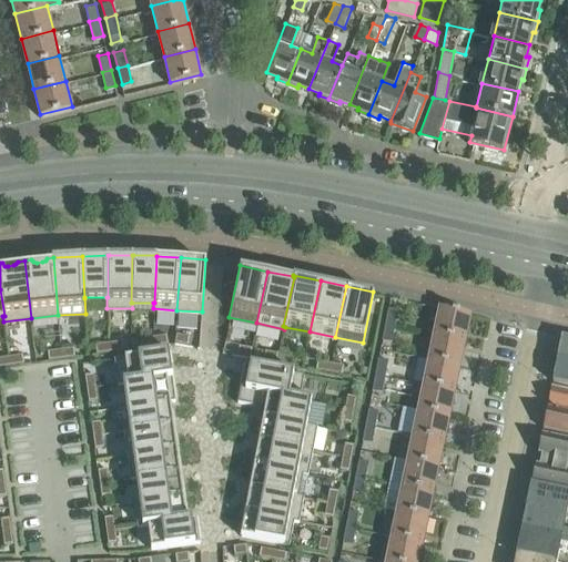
[(397,306),(388,305),(385,320),(395,323),(397,306)]
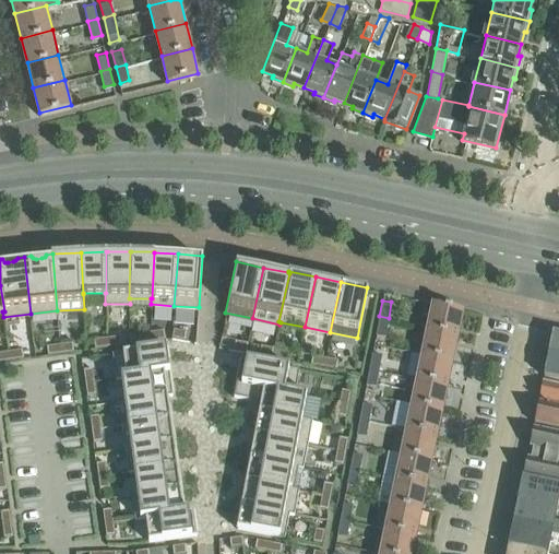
[(458,333),(463,307),(432,301),(427,327),(458,333)]
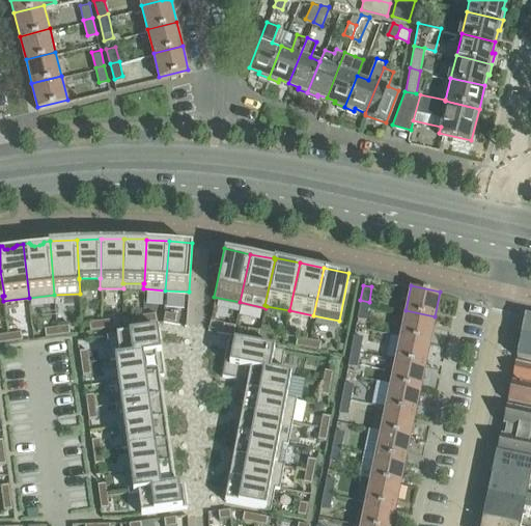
[(366,317),(369,302),(360,300),(357,315),(366,317)]
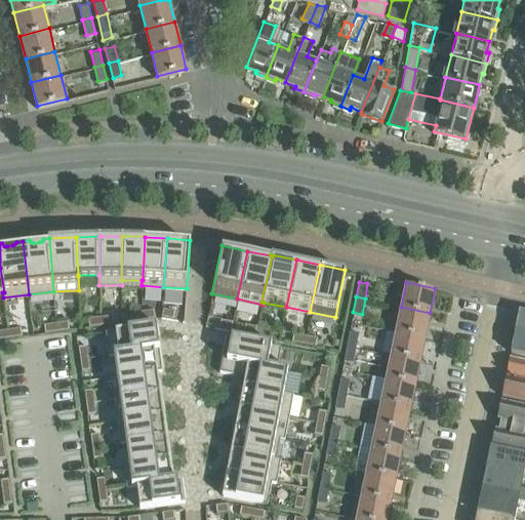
[(163,306),(161,314),(173,316),(175,308),(163,306)]
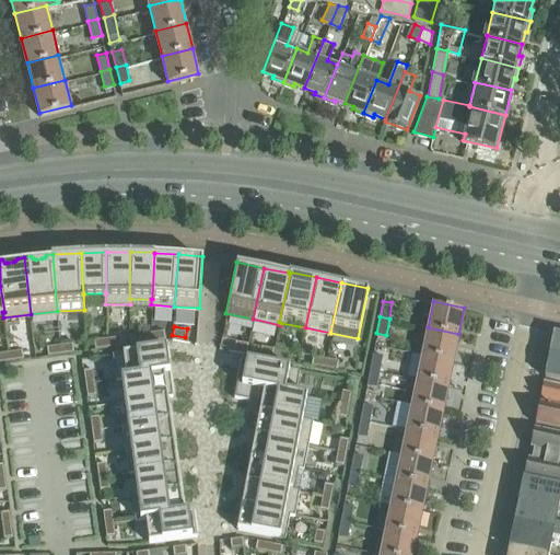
[(164,327),(151,330),(152,338),(165,336),(164,327)]
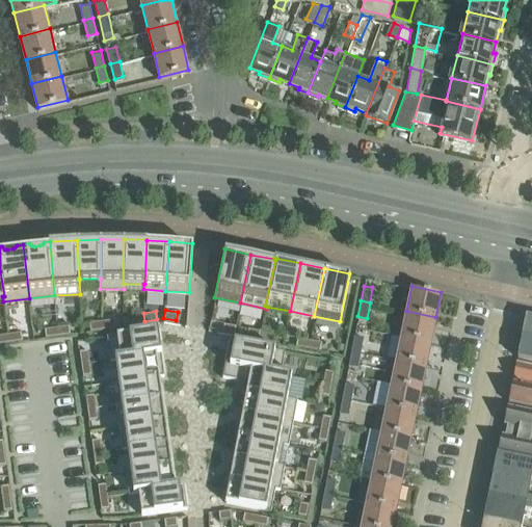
[(430,340),(435,317),(406,311),(401,335),(430,340)]
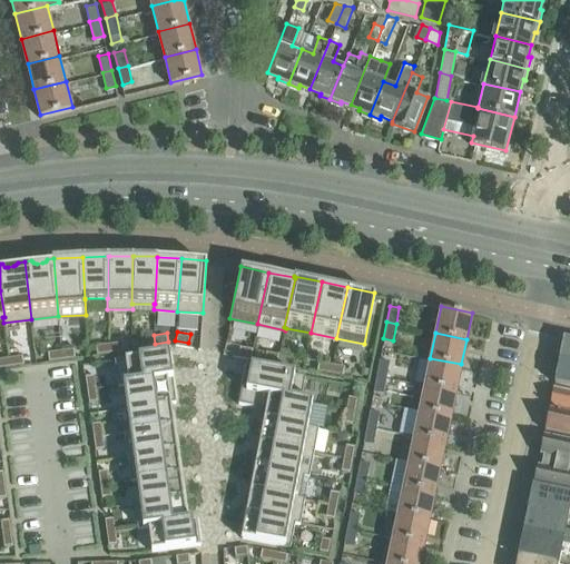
[(154,335),(140,336),(141,345),(155,344),(154,335)]
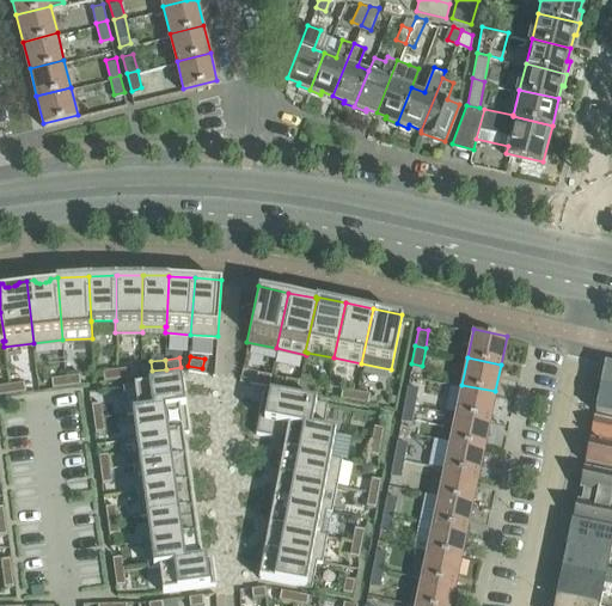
[(611,362),(605,361),(600,386),(611,387),(611,362)]
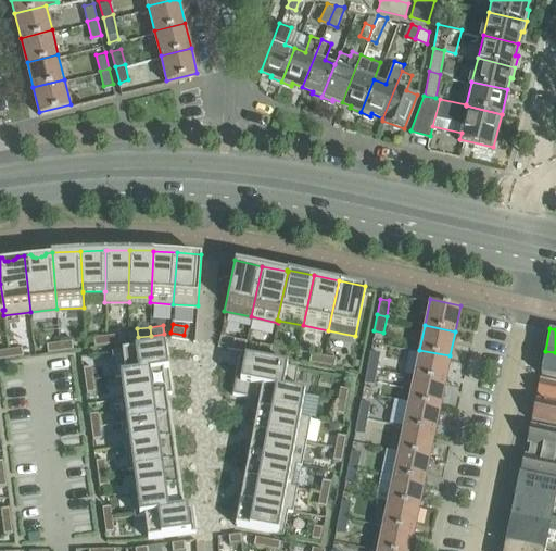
[(119,332),(106,333),(108,341),(121,340),(119,332)]
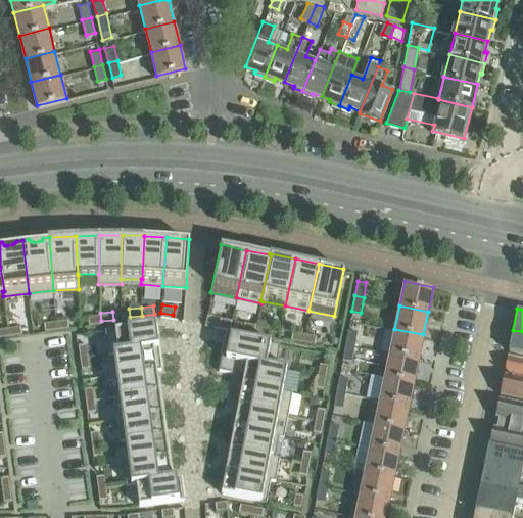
[(100,313),(88,315),(89,323),(101,321),(100,313)]
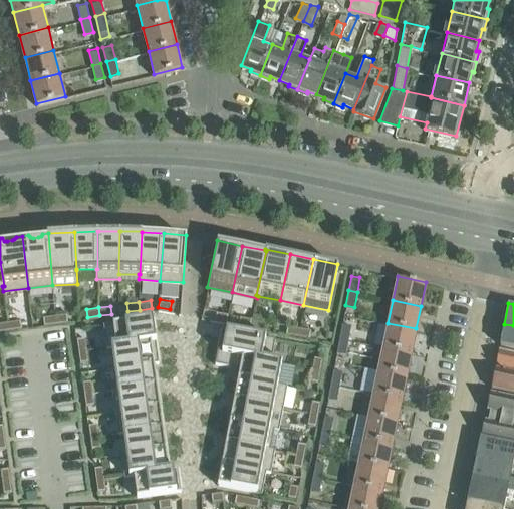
[(216,310),(215,318),(227,320),(228,312),(216,310)]
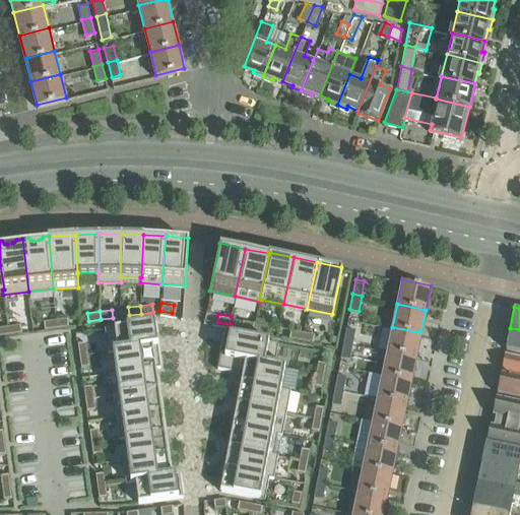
[(67,316),(55,317),(57,325),(69,324),(67,316)]
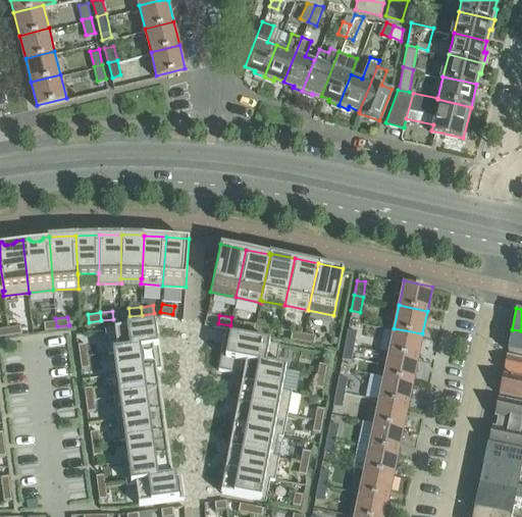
[(55,318),(43,320),(45,328),(57,326),(55,318)]
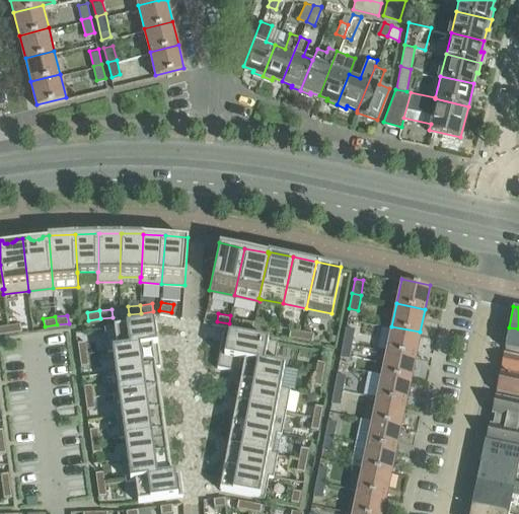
[(242,317),(240,325),(252,328),(253,320),(242,317)]
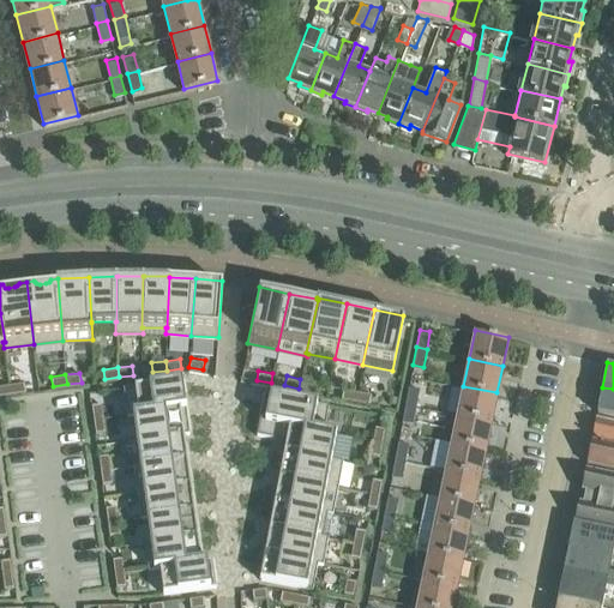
[(182,377),(124,385),(127,413),(133,413),(133,411),(186,404),(185,396),(186,396),(184,381),(182,381),(182,377)]
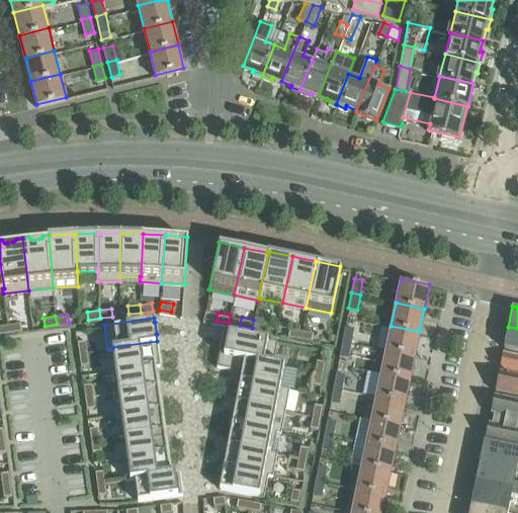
[(253,320),(252,328),(264,330),(265,322),(253,320)]
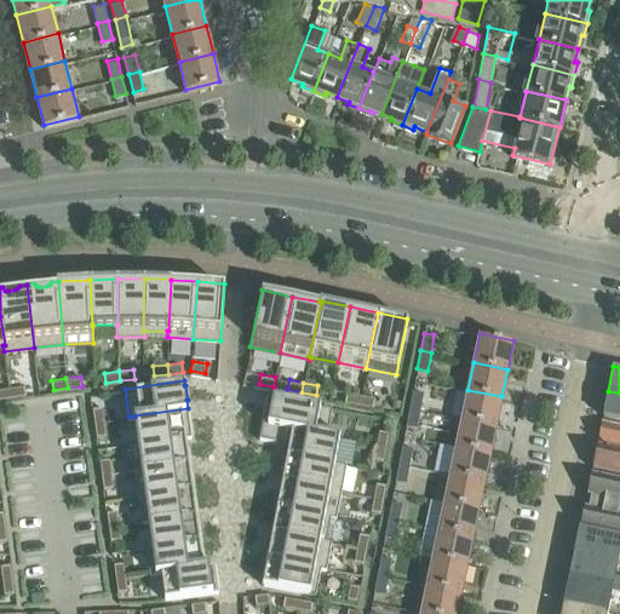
[(24,384),(10,386),(11,396),(26,394),(24,384)]
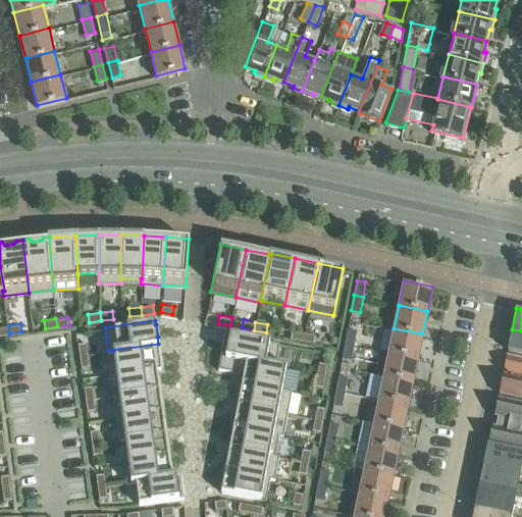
[(8,325),(0,325),(0,333),(9,333),(8,325)]
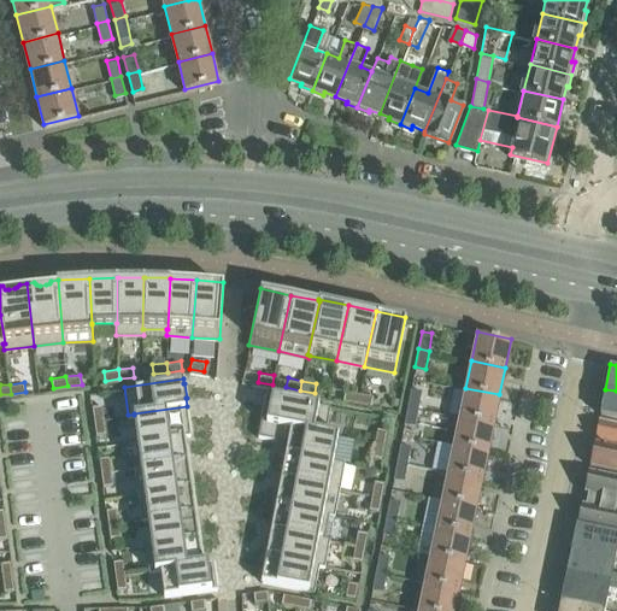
[(422,388),(411,387),(407,405),(418,407),(422,388)]
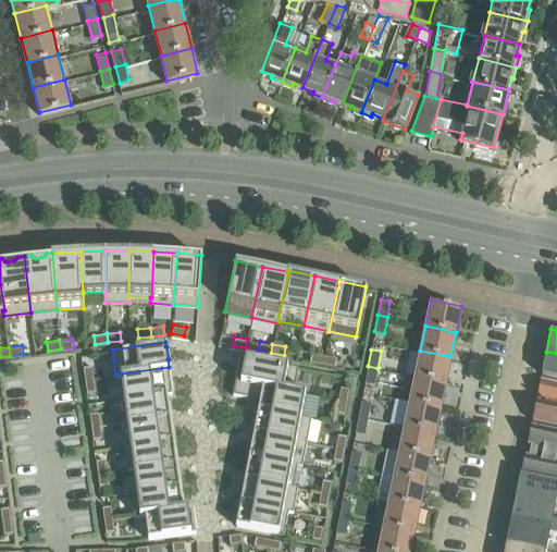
[(311,351),(309,359),(322,363),(324,353),(311,351)]
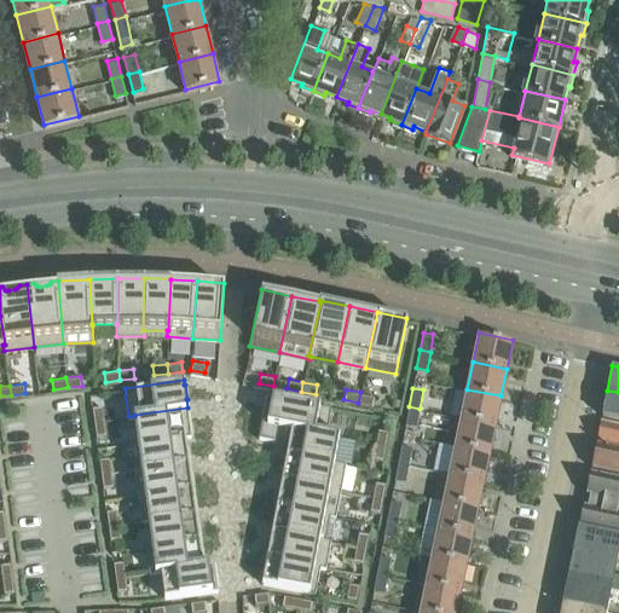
[(496,423),(501,395),(467,389),(461,416),(496,423)]
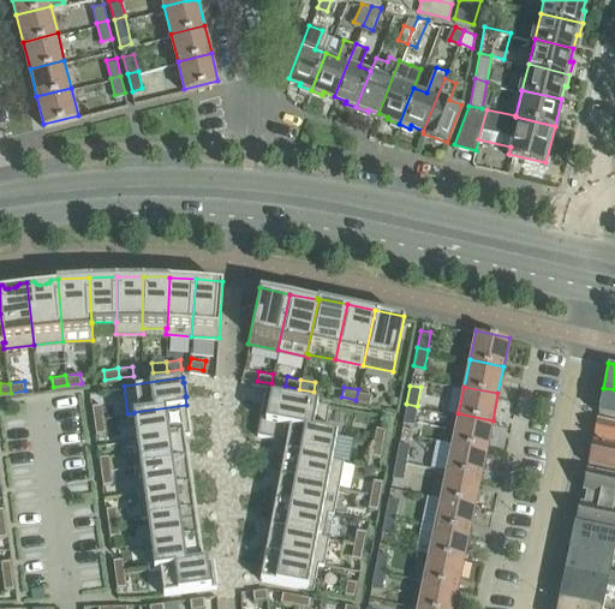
[(614,389),(603,388),(598,411),(614,413),(614,389)]
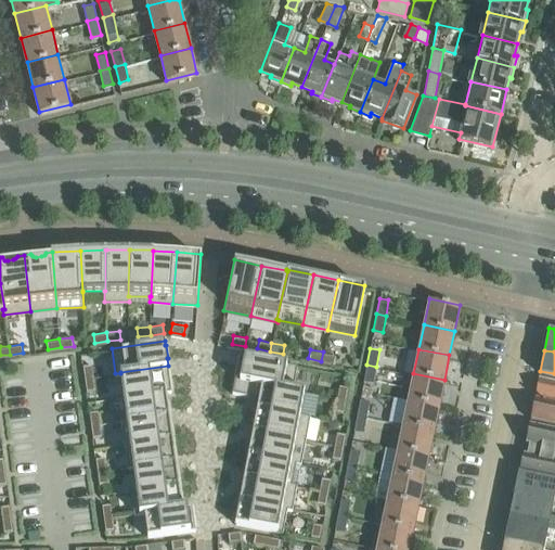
[(323,352),(321,361),(334,363),(336,355),(323,352)]
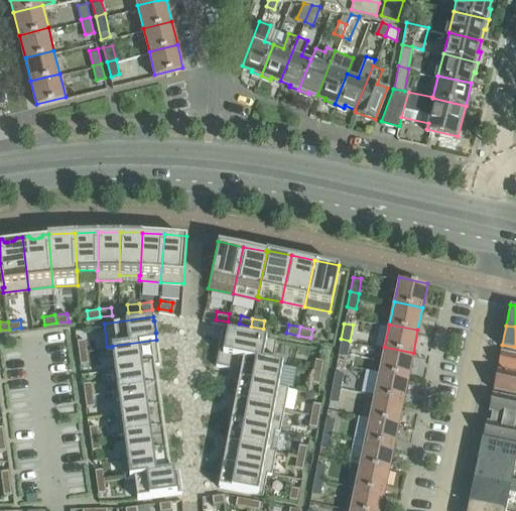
[(221,335),(218,350),(271,362),(272,360),(276,338),(223,328),(222,330),(223,330),(222,336),(221,335)]
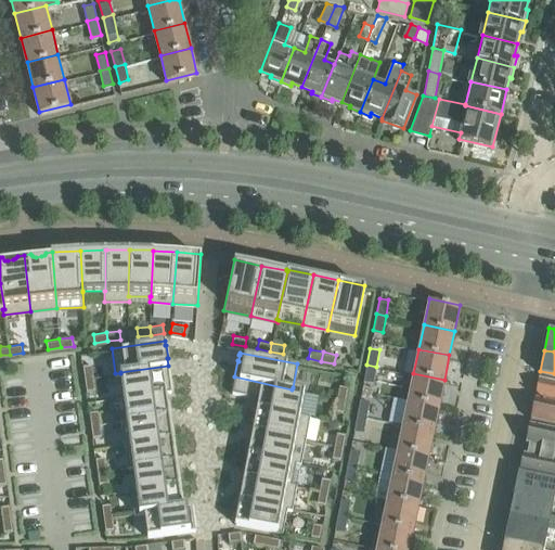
[(91,362),(82,363),(85,376),(93,375),(91,362)]
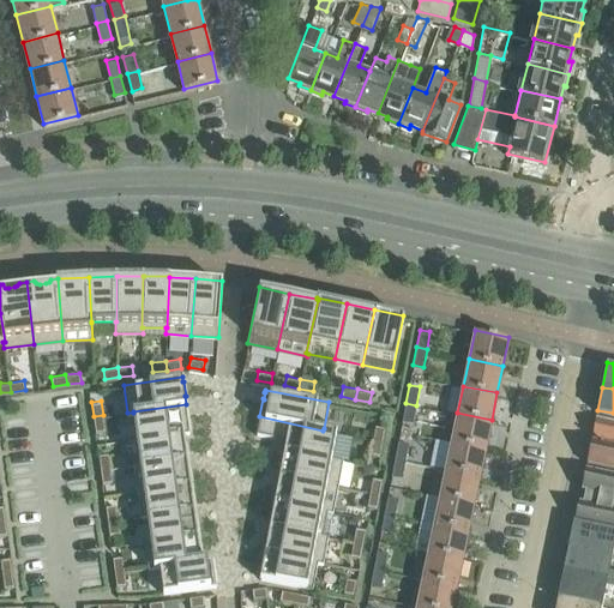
[(413,421),(416,405),(405,403),(402,420),(413,421)]
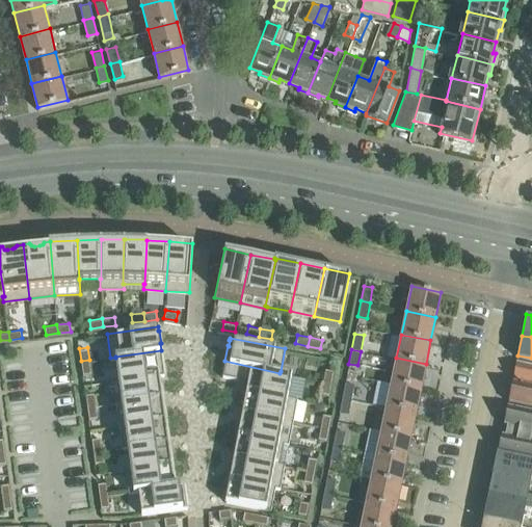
[(161,350),(115,357),(115,358),(117,378),(160,373),(160,374),(164,373),(163,370),(164,370),(162,357),(161,357),(161,350)]
